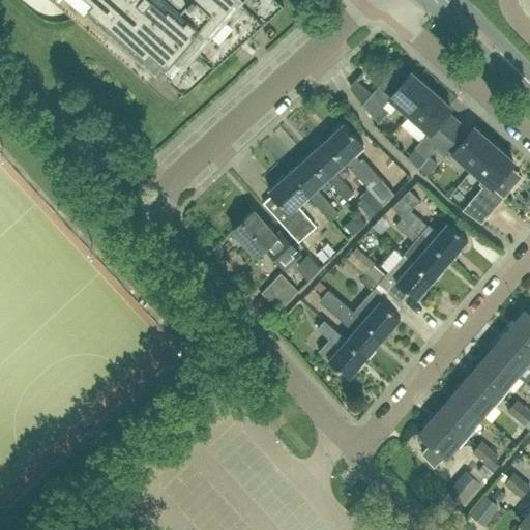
[(78,0),(183,93),(283,4),(278,0),(78,0)]
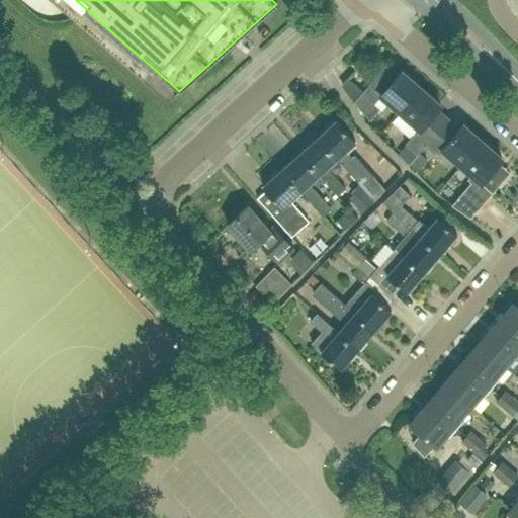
[(399,110),(420,86),(401,70),(394,78),(381,68),(352,101),(369,118),(378,107),(373,102),(380,94),(399,110)]
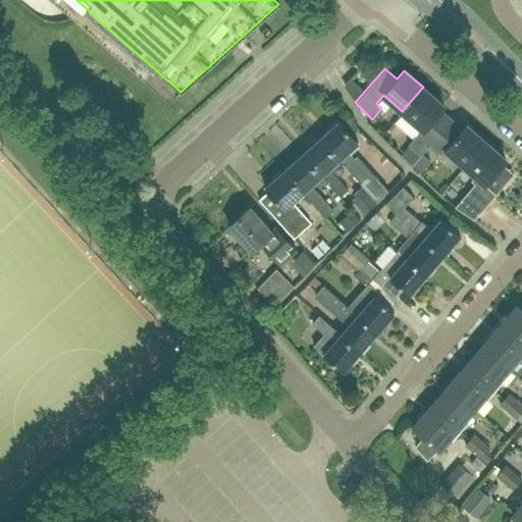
[(423,87),(402,111),(404,113),(396,122),(408,133),(416,123),(421,127),(407,144),(419,154),(447,122),(436,113),(444,105),(423,87)]
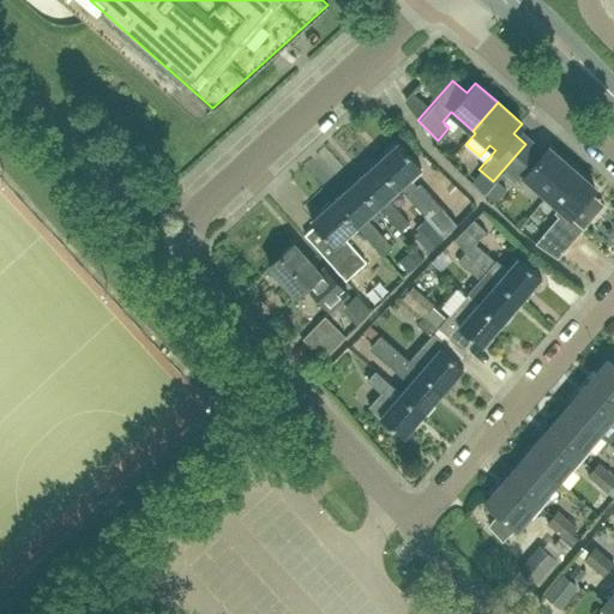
[(397,140),(375,161),(398,186),(398,185),(445,238),(458,226),(421,184),(419,186),(409,175),(420,166),(397,140)]
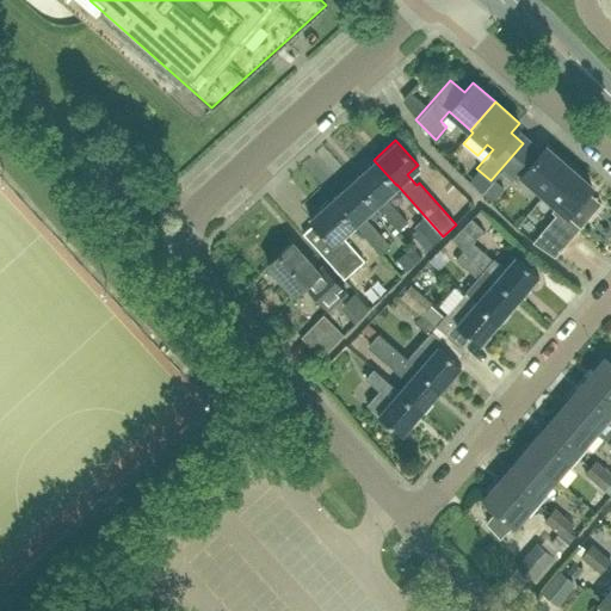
[(523,143),(491,180),(492,180),(503,167),(517,179),(520,174),(543,193),(567,165),(545,144),(536,155),(523,143)]
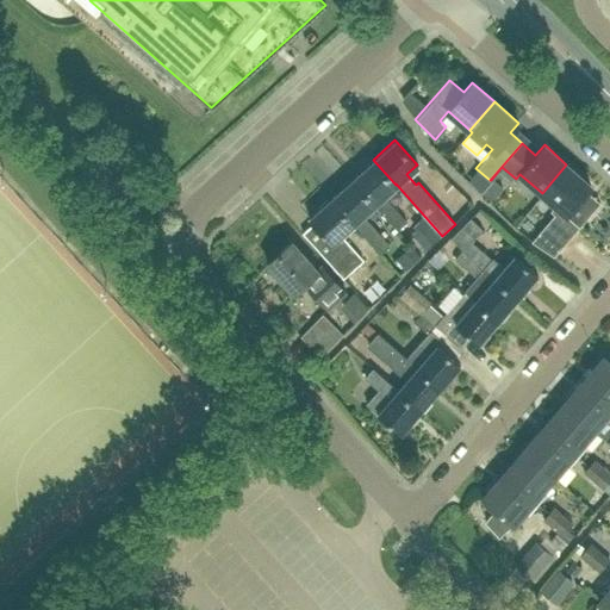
[(396,185),(373,160),(352,179),(374,204),(374,203),(398,230),(409,222),(384,194),(396,185)]
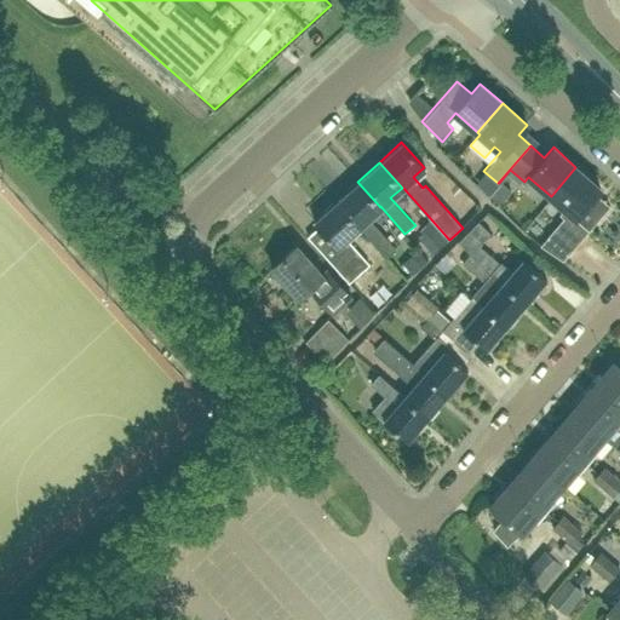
[(575,167),(551,196),(564,208),(560,214),(563,218),(543,242),(563,259),(606,211),(590,197),(600,188),(575,167)]
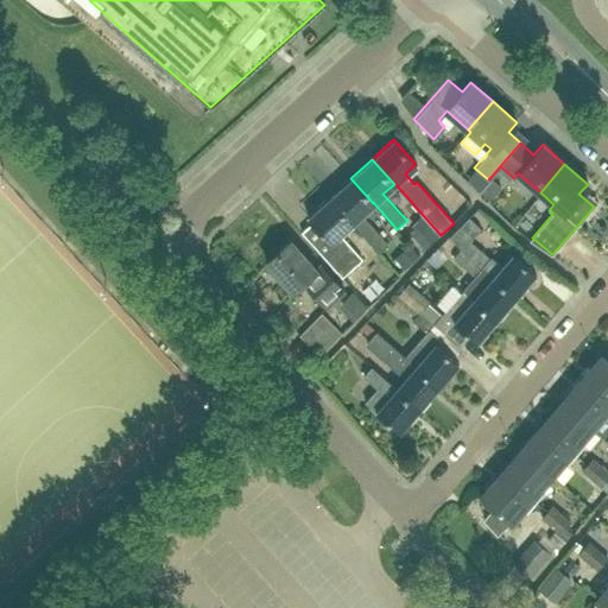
[(329,198),(352,223),(378,252),(386,245),(360,215),(373,203),(350,178),(329,198)]
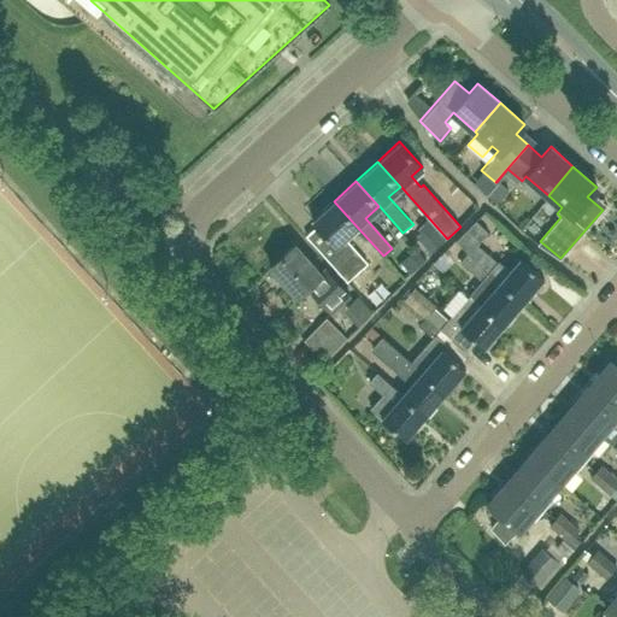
[(509,189),(499,181),(487,194),(497,204),(509,189)]
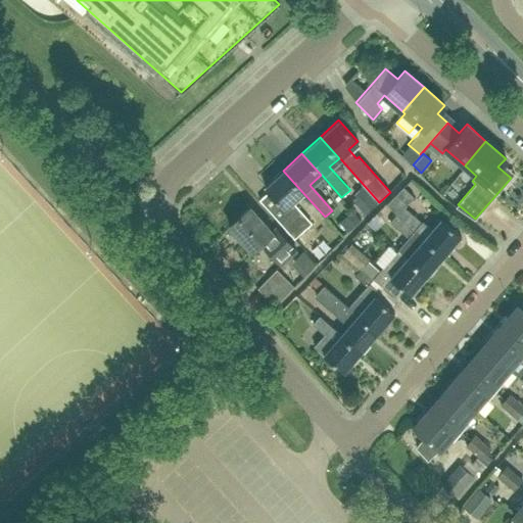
[(291,201),(302,192),(283,171),(265,187),(275,199),(266,206),(294,238),(311,223),(291,201)]
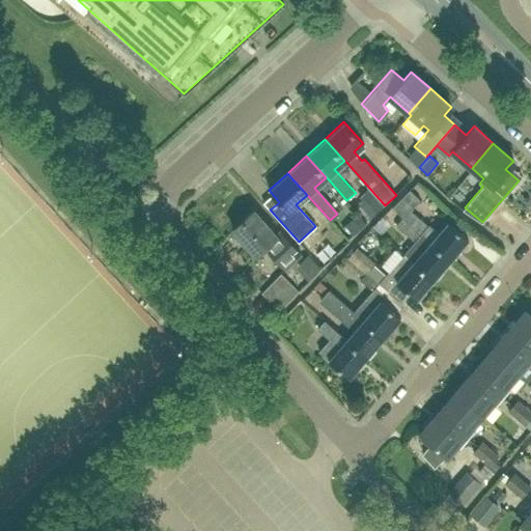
[(393,208),(401,217),(451,258),(468,239),(448,221),(439,231),(429,223),(428,224),(412,210),(421,199),(410,190),(393,208)]
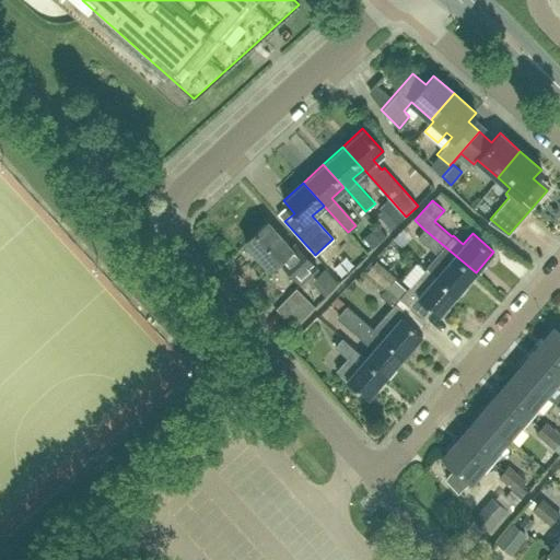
[(267,221),(244,242),(269,268),(278,260),(299,283),(316,267),(294,244),(291,247),(267,221)]
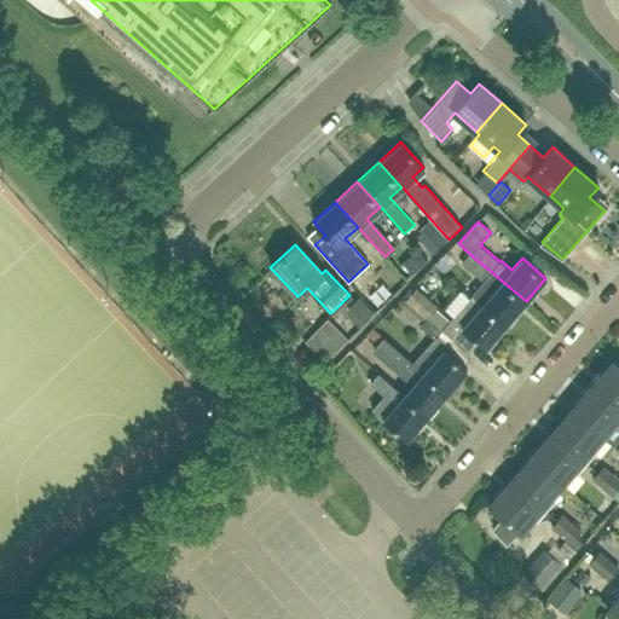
[(468,253),(461,261),(484,281),(472,295),(505,324),(526,301),(468,253)]
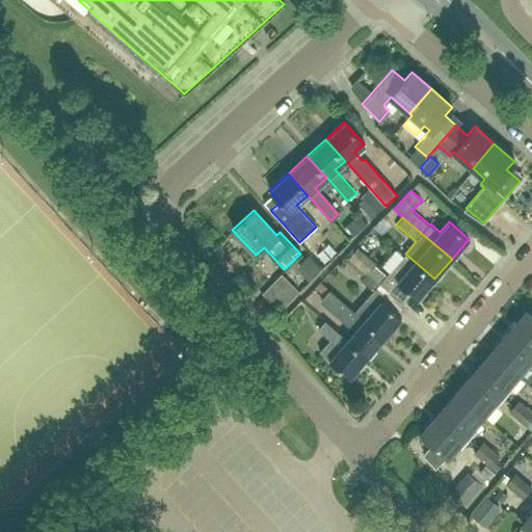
[(367,272),(380,284),(402,302),(409,294),(417,299),(434,278),(405,254),(386,274),(356,249),(350,258),(367,272)]
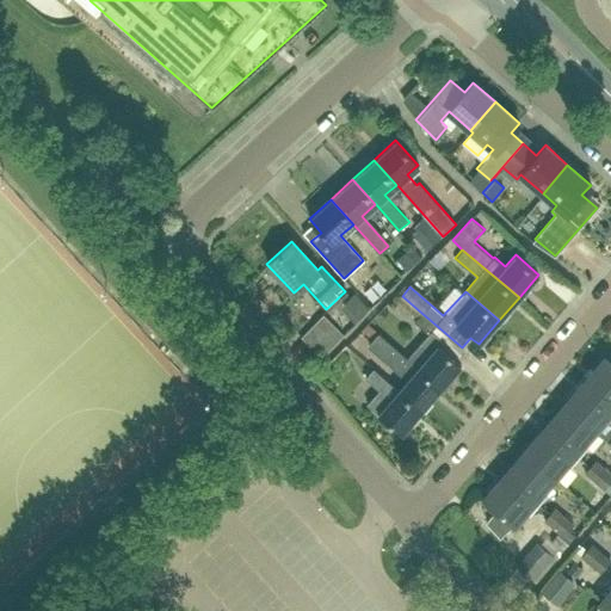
[(369,307),(355,291),(344,301),(358,316),(369,307)]
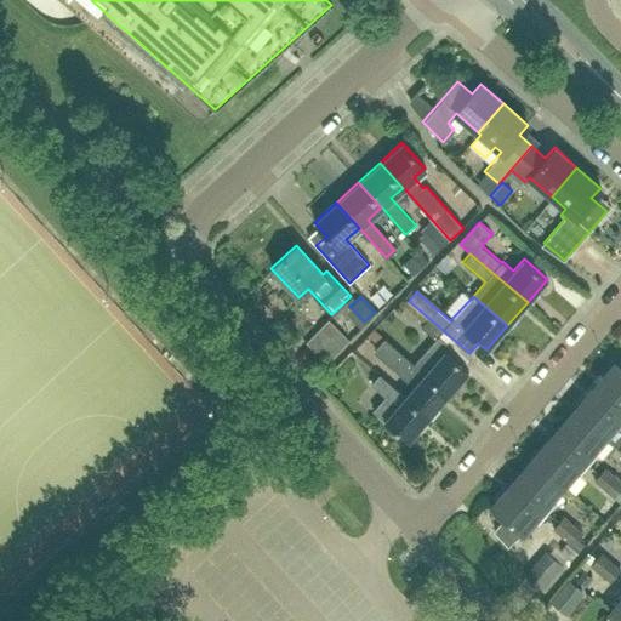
[(444,331),(428,318),(420,326),(433,340),(412,363),(448,393),(468,371),(446,352),(450,347),(438,337),(444,331)]
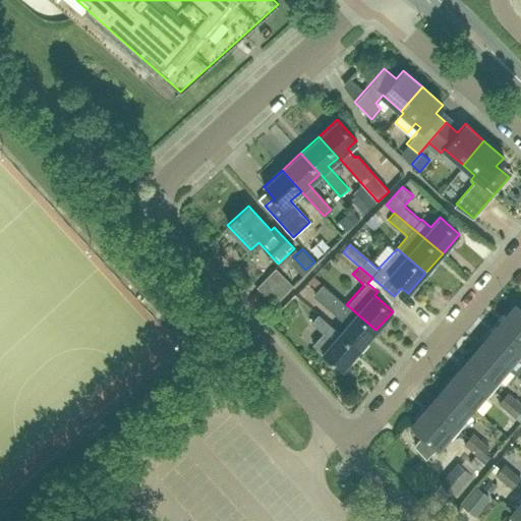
[(292,285),(275,268),(256,286),(273,303),(292,285)]
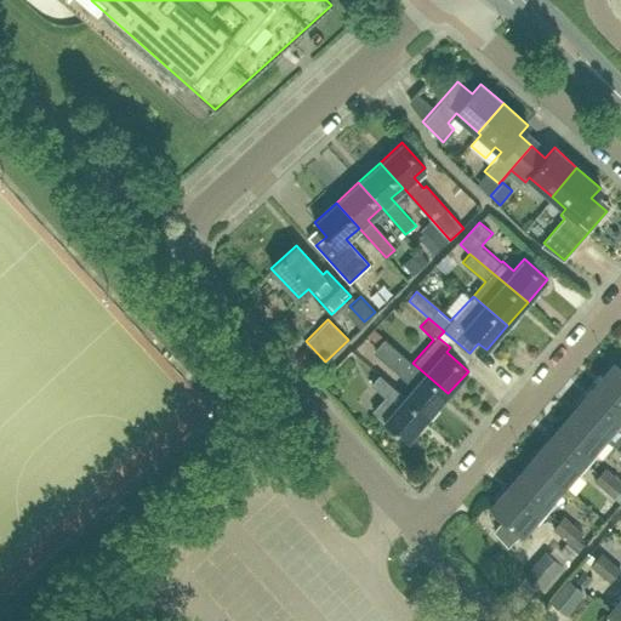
[(379,374),(427,417),(448,393),(412,363),(385,339),(377,347),(405,371),(403,374),(415,385),(404,396),(379,374)]
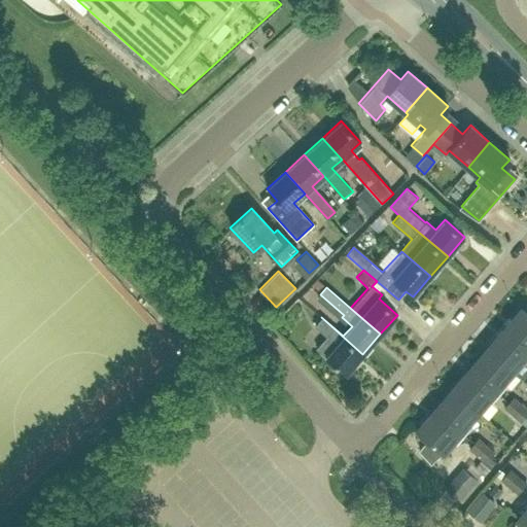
[(526,311),(521,307),(503,327),(526,347),(526,311)]
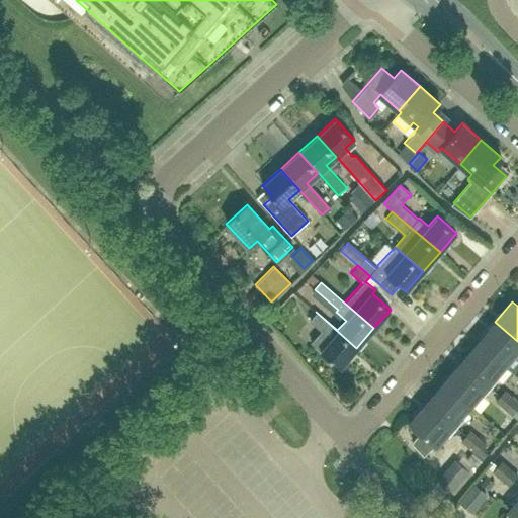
[(356,348),(316,312),(307,322),(319,333),(311,342),(321,350),(321,351),(340,367),(356,348)]
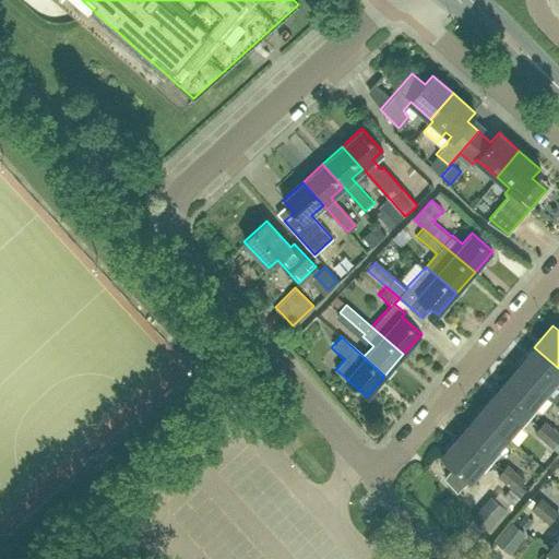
[(544,393),(558,376),(558,368),(534,347),(515,369),(544,393)]
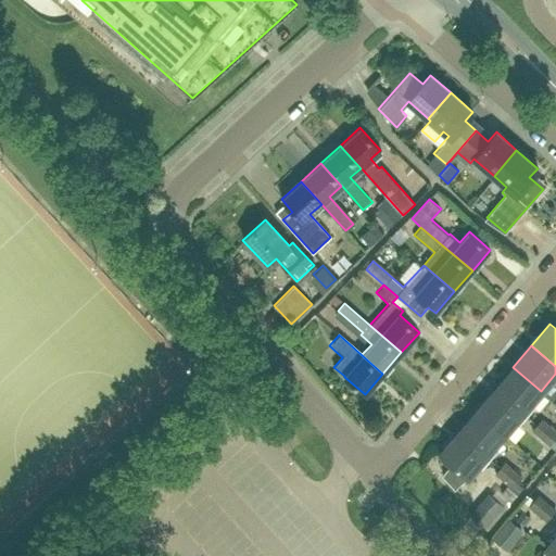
[(494,388),(522,413),(541,391),(513,367),(494,388)]
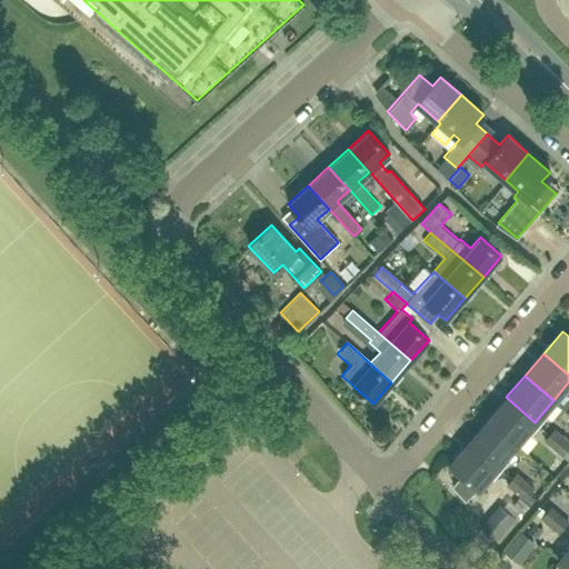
[(487,419),(516,445),(535,422),(506,397),(487,419)]
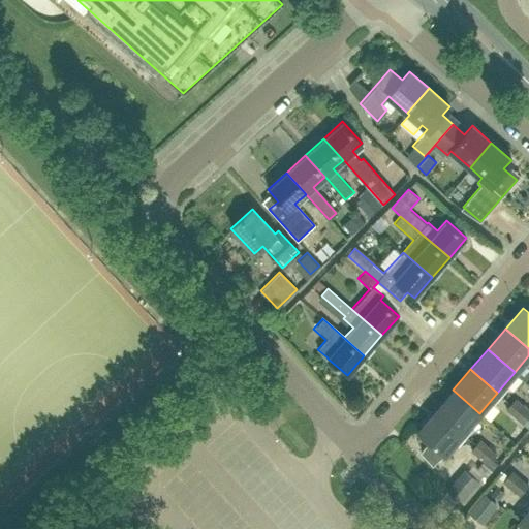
[(435,410),(462,434),(479,413),(453,390),(435,410)]
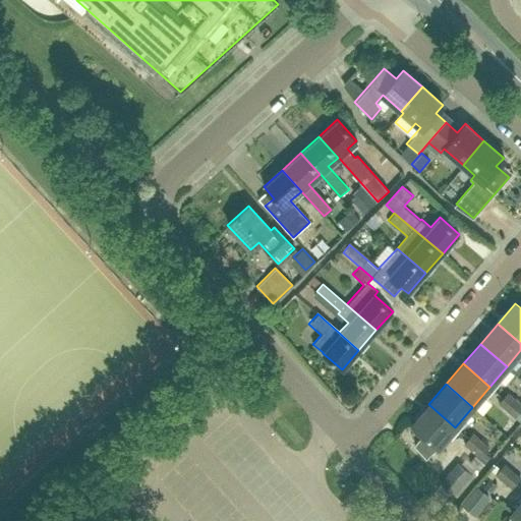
[(520,408),(520,403),(507,392),(498,403),(515,416),(520,408)]
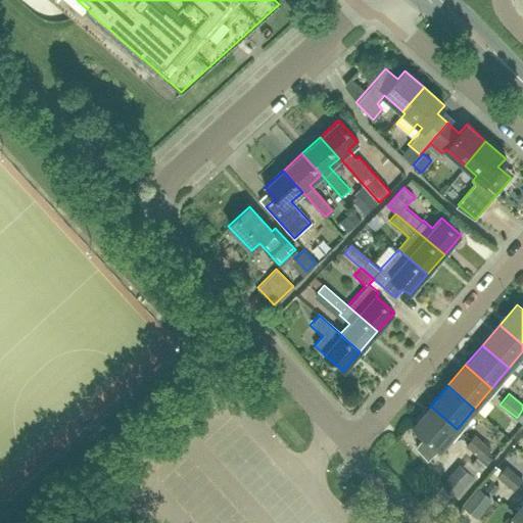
[(440,447),(457,429),(430,406),(412,426),(424,436),(416,446),(426,460),(440,447)]
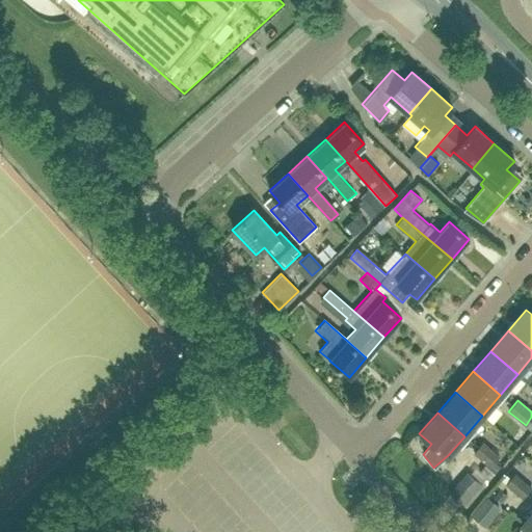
[(500,455),(482,442),(473,454),(486,463),(477,475),(486,482),(499,466),(495,461),(500,455)]
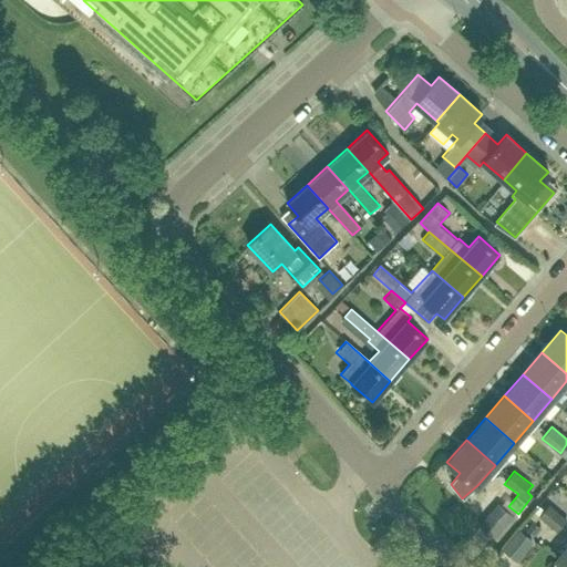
[(557,501),(566,507),(566,488),(566,490),(557,501)]
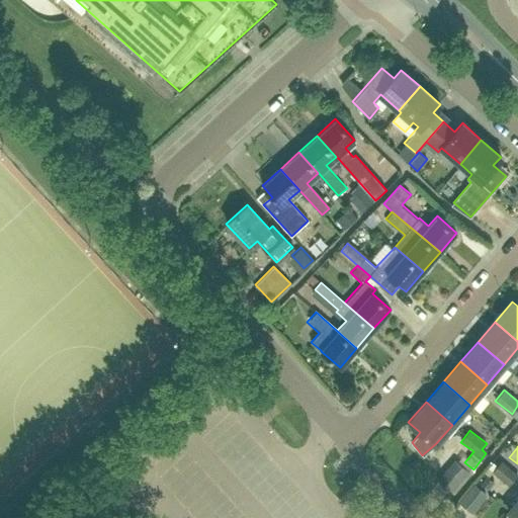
[(455,459),(436,480),(450,493),(468,472),(455,459)]
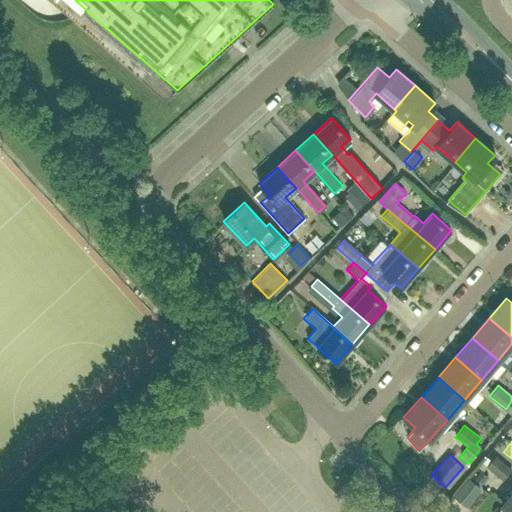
[(511,469),(496,456),(492,461),(488,458),(473,476),(478,481),(490,468),(502,479),(511,469)]
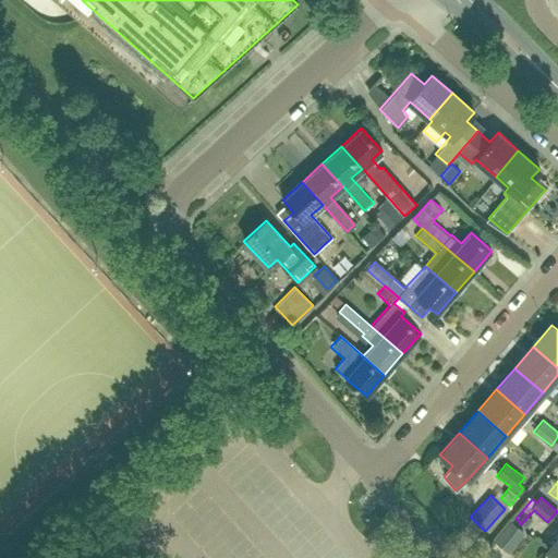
[(524,533),(510,521),(495,540),(509,552),(524,533)]
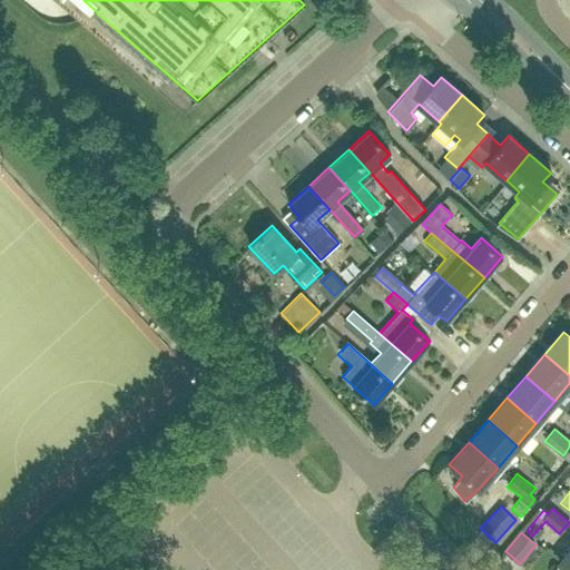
[(569,569),(569,550),(560,562),(561,562),(556,569),(569,569)]
